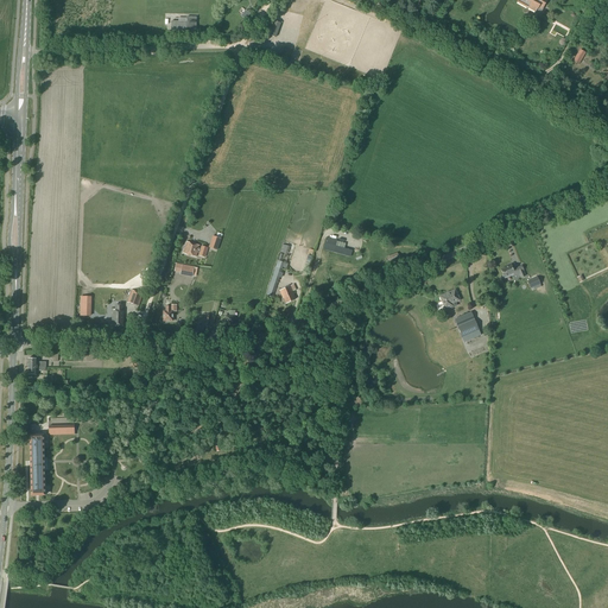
[(518,0),(517,2),(538,14),(546,0),(518,0)]
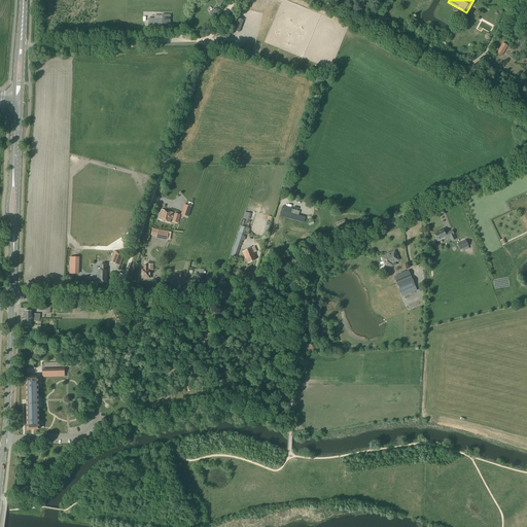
[(170,32),(170,14),(162,14),(162,19),(148,19),(148,27),(162,27),(161,31),(170,32)]
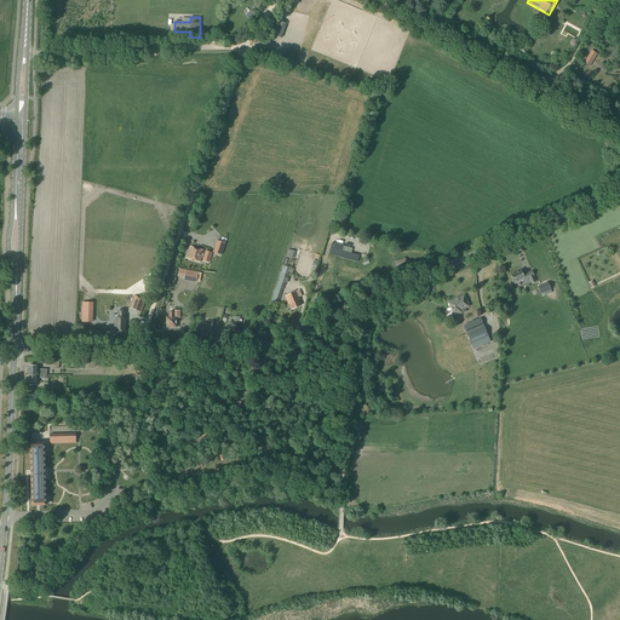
[(274,19),(268,35),(281,40),(286,24),(274,19)]
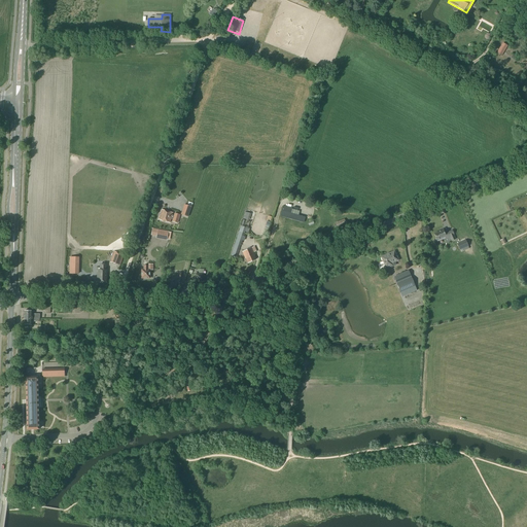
[(250,55),(253,42),(247,40),(244,54),(250,55)]
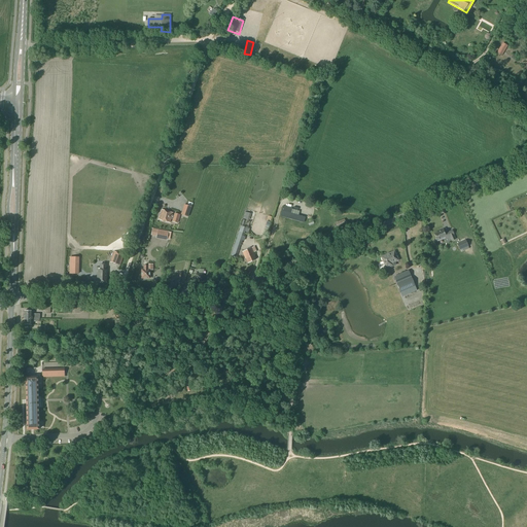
[(501,57),(507,46),(502,43),(496,54),(501,57)]
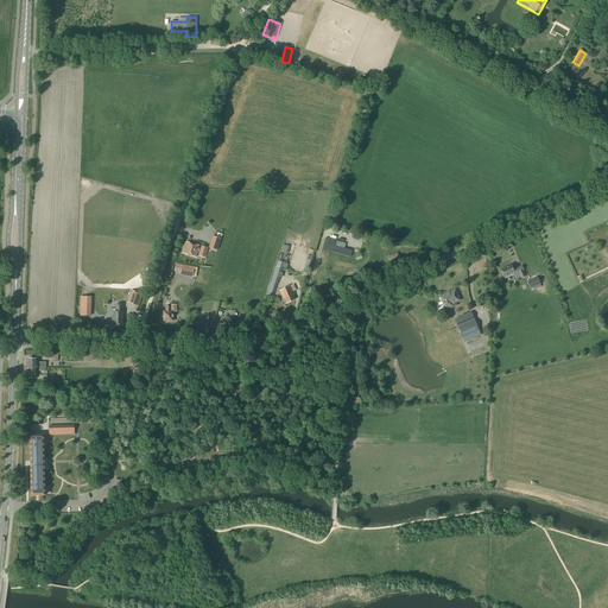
[(220,239),(222,235),(217,233),(216,238),(213,236),(209,247),(216,251),(220,239)]
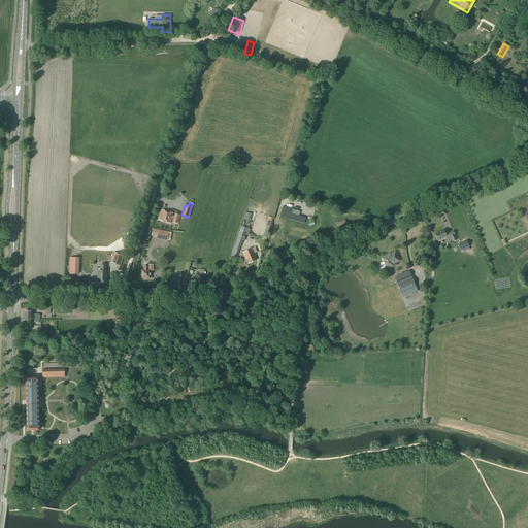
[(304,223),(305,219),(291,215),(293,209),(284,207),(281,217),(304,223)]
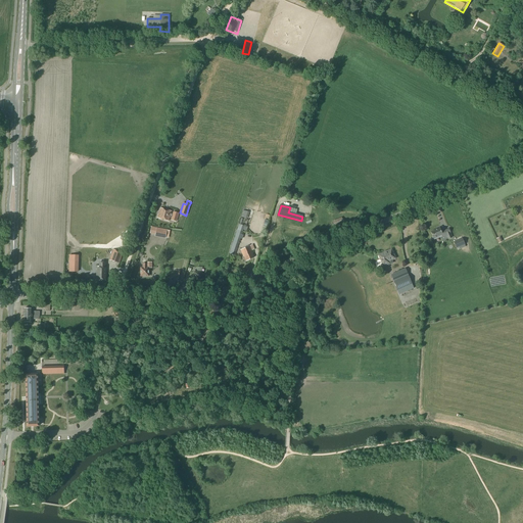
[(172,216),(170,215),(171,211),(160,208),(157,218),(169,222),(170,217),(172,217),(171,220),(176,222),(179,214),(173,211),(172,216)]
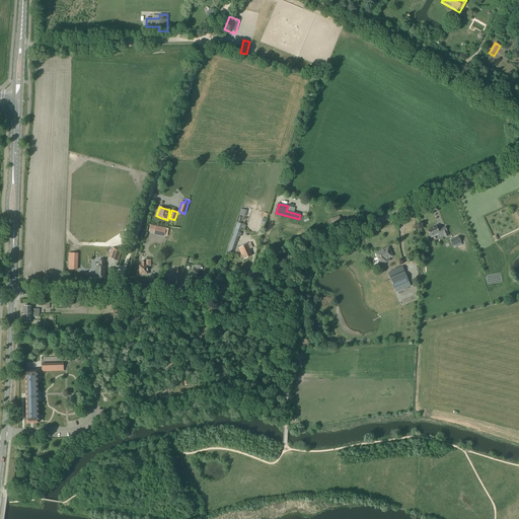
[(332,225),(337,223),(341,222),(339,217),(330,220),(332,225)]
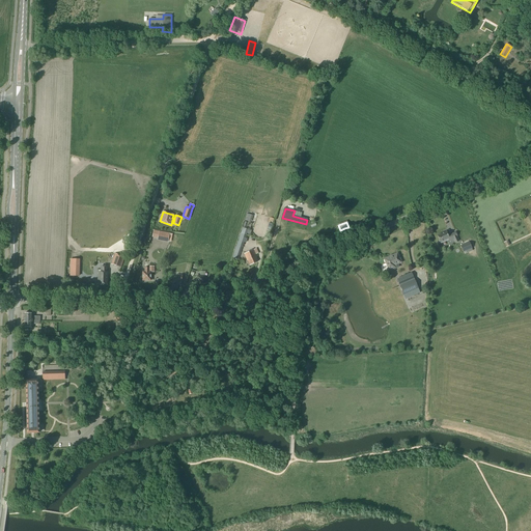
[(171,243),(172,234),(169,233),(159,232),(154,231),(151,238),(158,239),(158,240),(168,242),(171,243)]
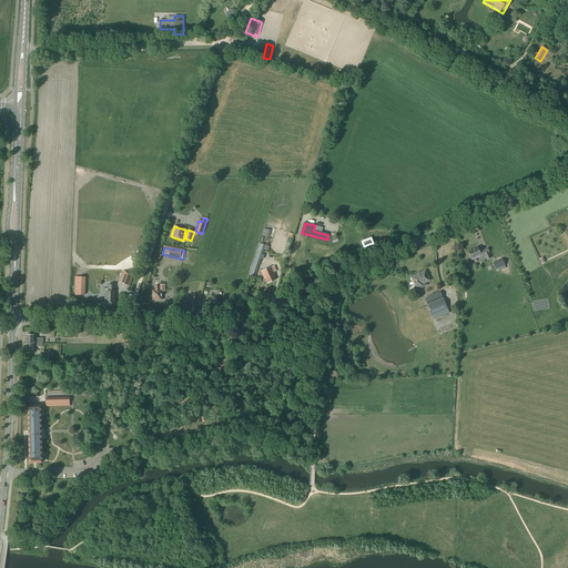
[(479,252),(477,249),(468,252),(470,259),(472,261),(479,257),(484,255),(486,260),(492,259),(487,249),(479,252)]
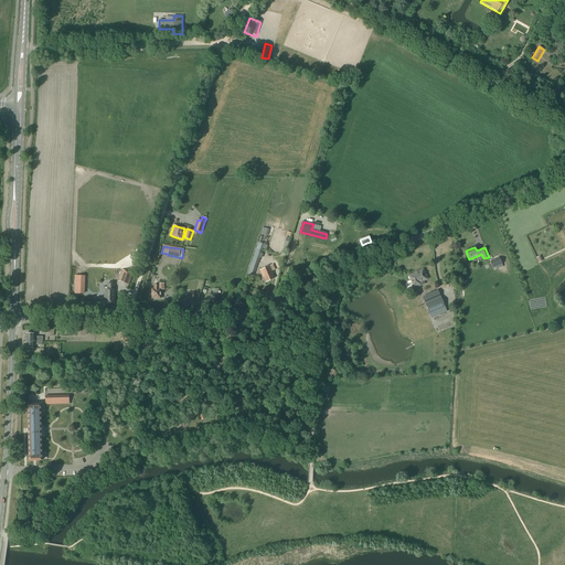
[(262,258),(263,254),(260,254),(262,251),(256,248),(254,256),(248,272),(249,272),(248,275),(253,277),(254,274),(255,274),(259,257),(262,258)]
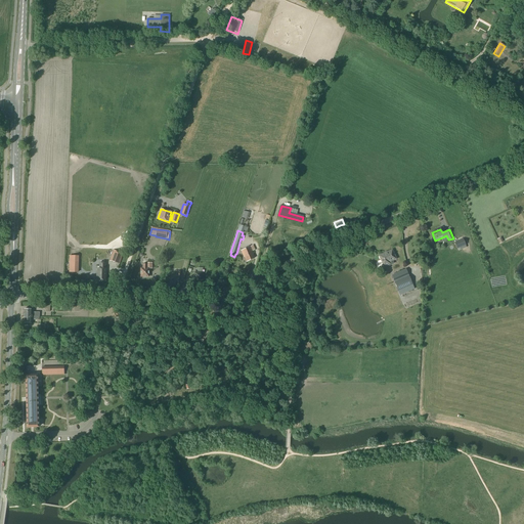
[(466,246),(463,238),(454,243),(456,249),(457,249),(459,251),(467,248),(466,246)]
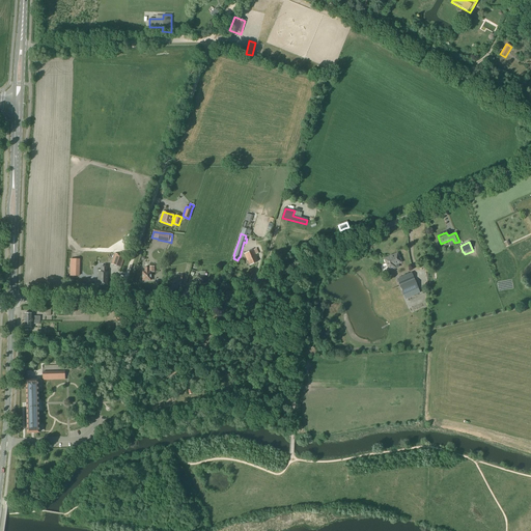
[(257,261),(256,258),(256,257),(253,250),(244,254),(247,260),(248,260),(250,266),(257,261)]
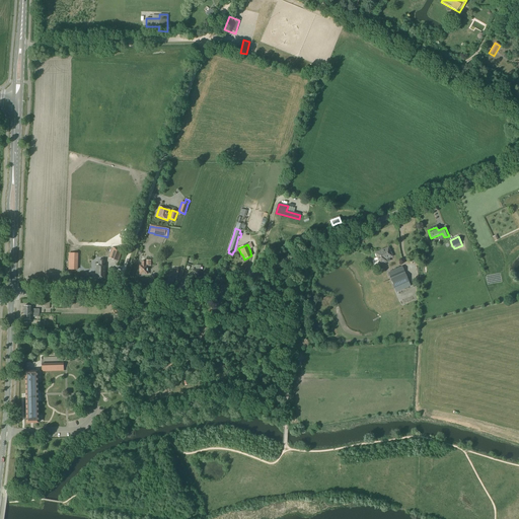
[(119,262),(122,250),(112,247),(108,258),(119,262)]
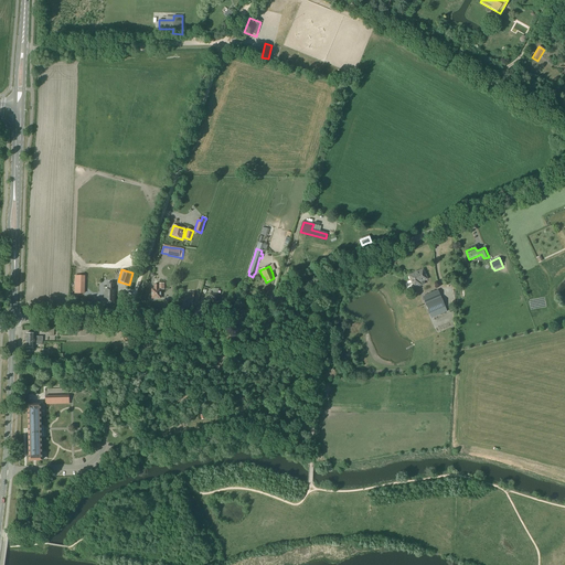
[(414,288),(422,285),(420,283),(427,279),(423,269),(408,276),(414,288)]
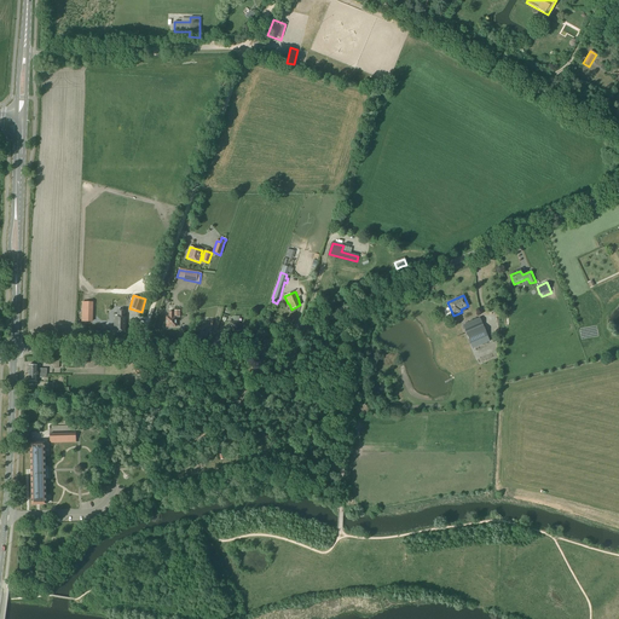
[(125,317),(125,311),(117,311),(117,317),(115,317),(115,331),(125,331),(125,317)]
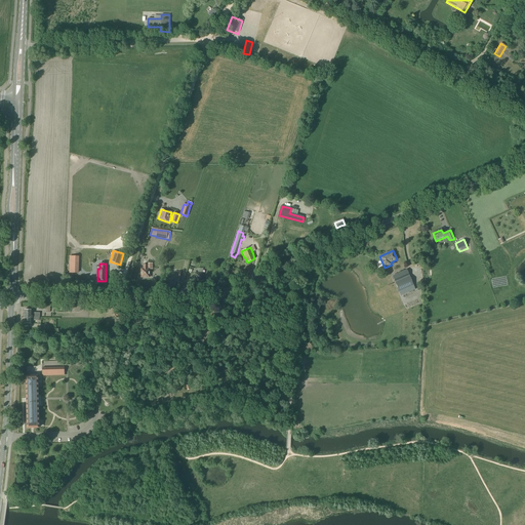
[(153,270),(153,264),(147,264),(147,265),(143,265),(143,269),(140,269),(140,278),(149,278),(149,270),(153,270)]
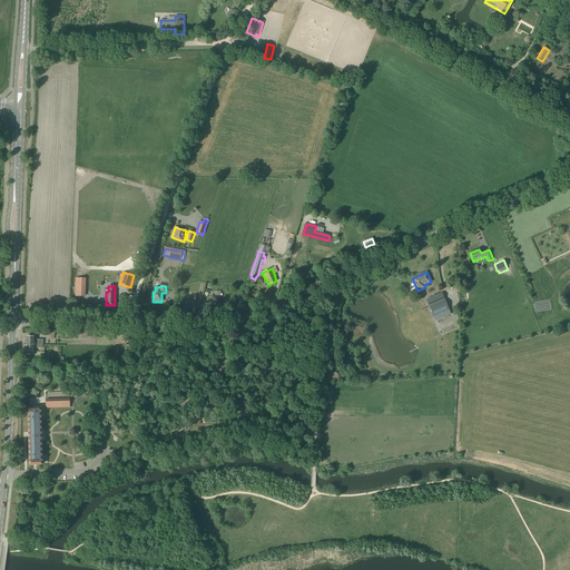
[(442,293),(425,300),(435,321),(451,314),(442,293)]
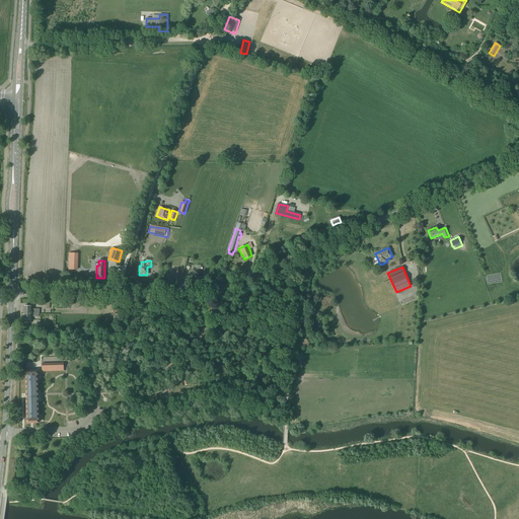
[(45,305),(45,309),(47,309),(50,309),(50,306),(50,300),(42,300),(42,305),(45,305)]
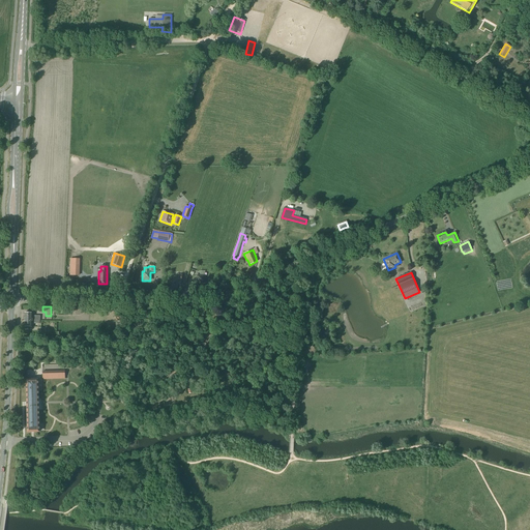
[(64,371),(42,372),(42,380),(65,379),(64,371)]
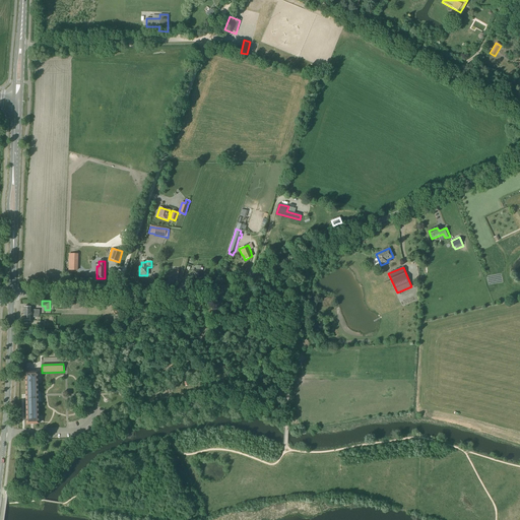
[(38,424),(38,398),(37,372),(25,373),(26,398),(26,424),(38,424)]
